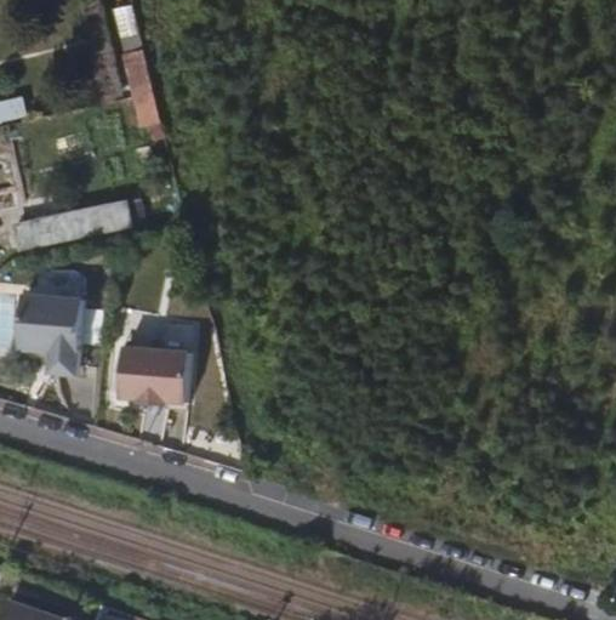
[(152,84),(140,34),(126,38),(130,51),(120,53),(129,89),(152,84)]
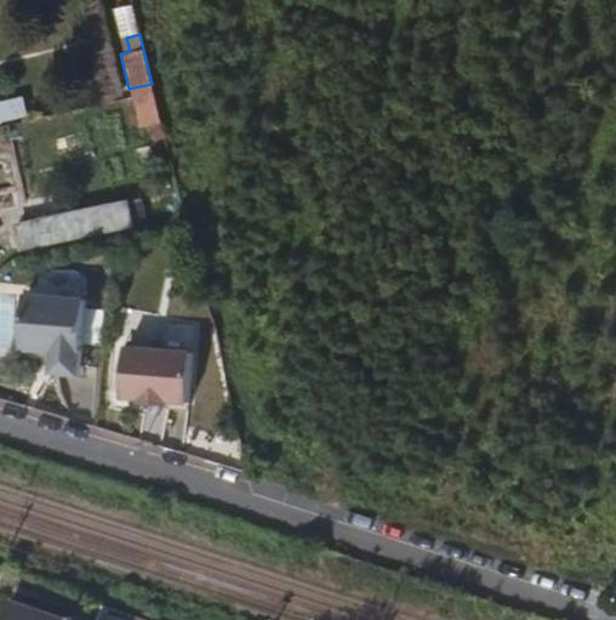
[(153,90),(152,84),(129,89),(131,96),(153,90)]
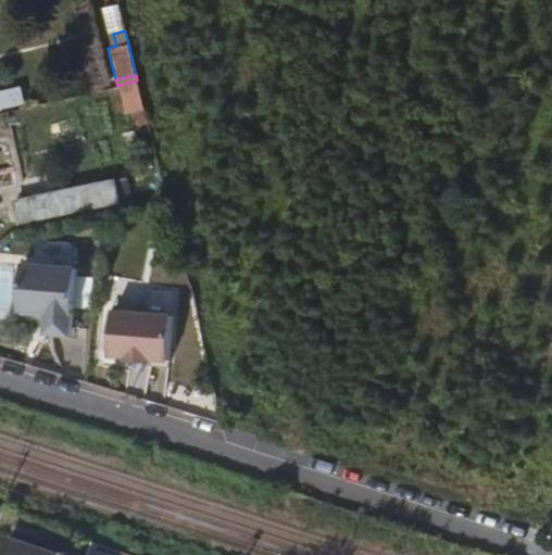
[(147,122),(137,80),(117,86),(124,115),(132,113),(135,125),(147,122)]
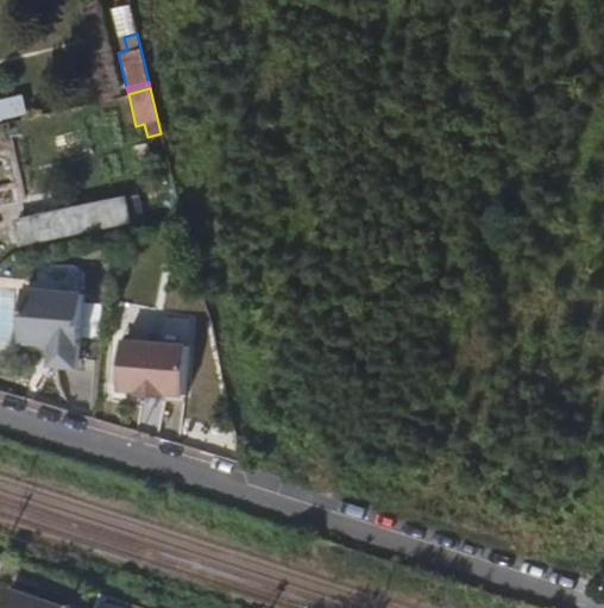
[(129,221),(124,195),(12,219),(17,245),(129,221)]
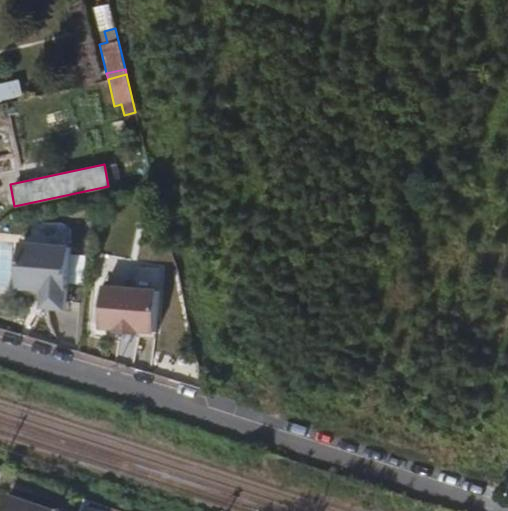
[(38,310),(62,312),(69,246),(19,240),(13,296),(40,298),(38,310)]
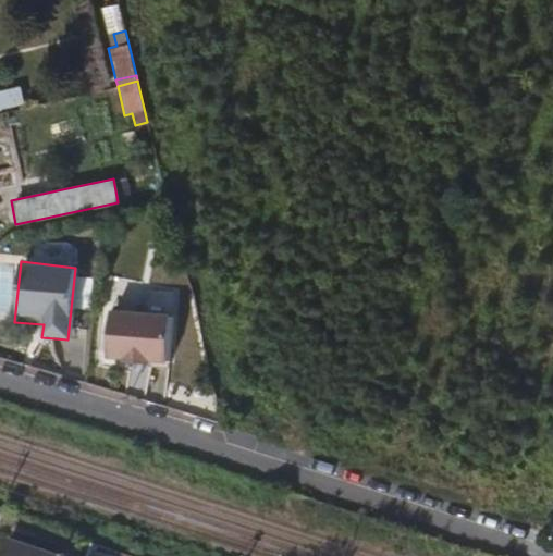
[(170,318),(111,311),(106,355),(123,357),(123,359),(147,362),(147,359),(166,361),(170,318)]
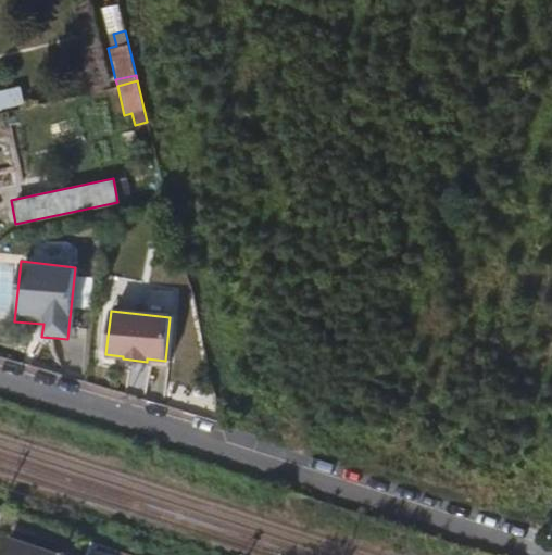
[(63,554),(10,537),(3,554),(63,554)]
